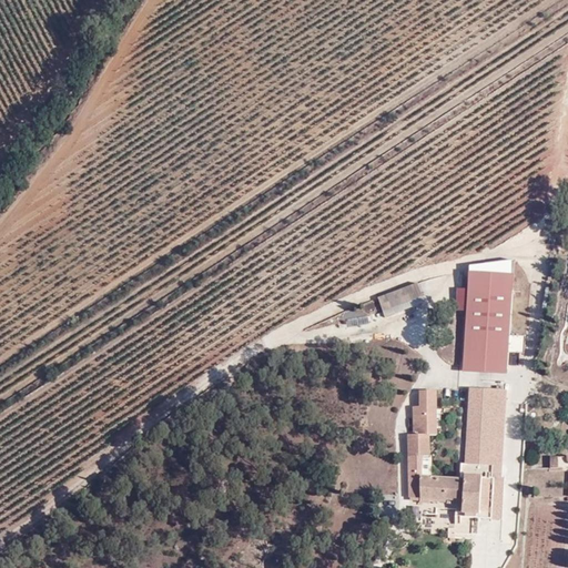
[(396,291),(404,310),(424,302),(416,283),(396,291)]
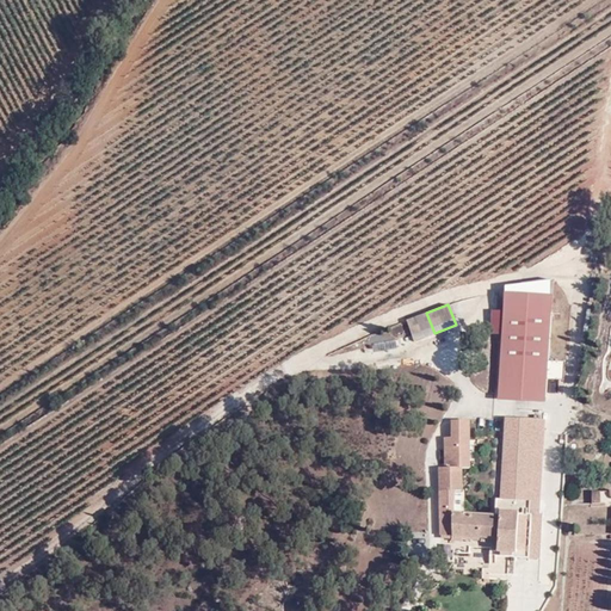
[(405,321),(414,341),(434,333),(426,313),(405,321)]
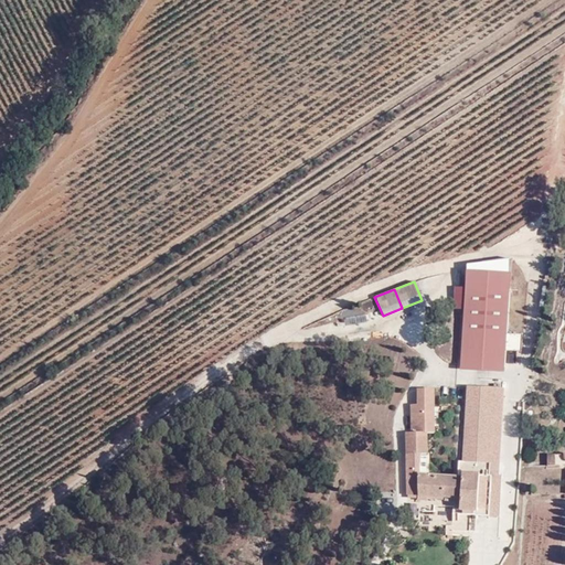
[(469,397),(494,398),(494,387),(469,386),(469,397)]
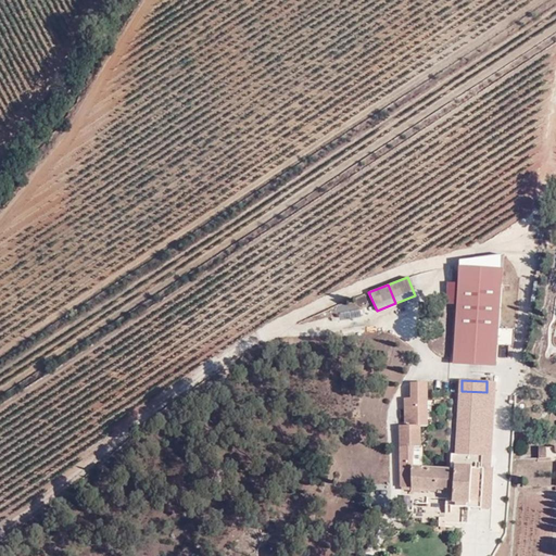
[(481,475),(488,476),(490,447),(482,447),(487,392),(462,391),(459,391),(455,453),(453,452),(451,464),(455,464),(455,469),(412,465),(411,460),(418,460),(418,447),(413,446),(414,420),(415,417),(403,416),(404,446),(400,446),(401,487),(411,488),(419,489),(455,491),(455,502),(469,503),(471,475),(481,475)]
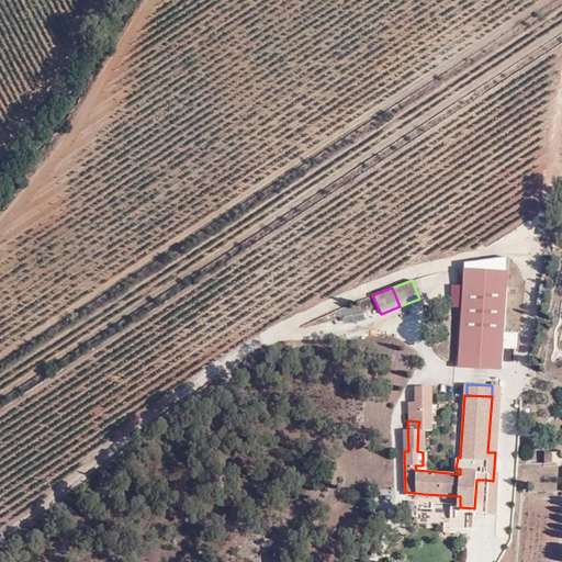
[(407,419),(407,420),(419,422),(420,411),(427,411),(428,395),(414,395),(413,409),(407,419)]
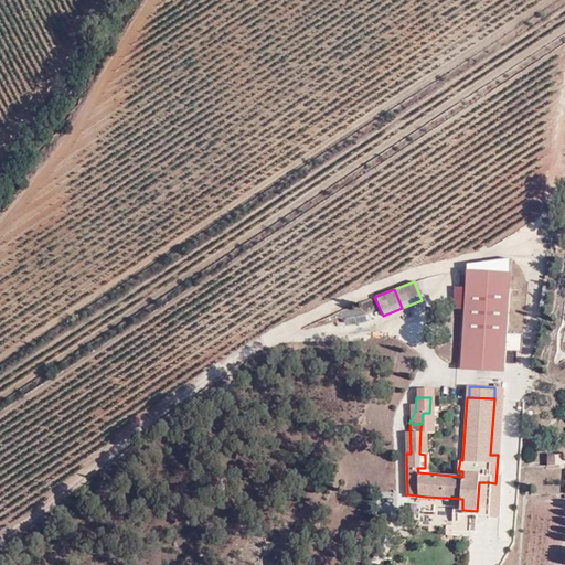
[(488,496),(489,482),(479,482),(477,511),(486,512),(486,508),(488,496)]
